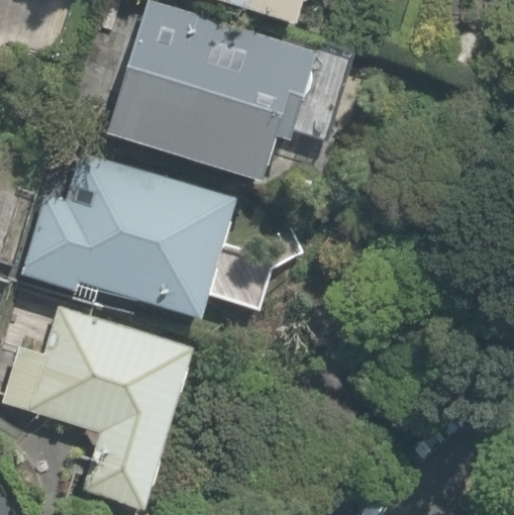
[(145,0),(105,132),(262,180),(275,134),(289,138),(301,98),(305,95),(309,88),(311,82),(311,76),(310,69),(315,52),(147,0),(145,0)]
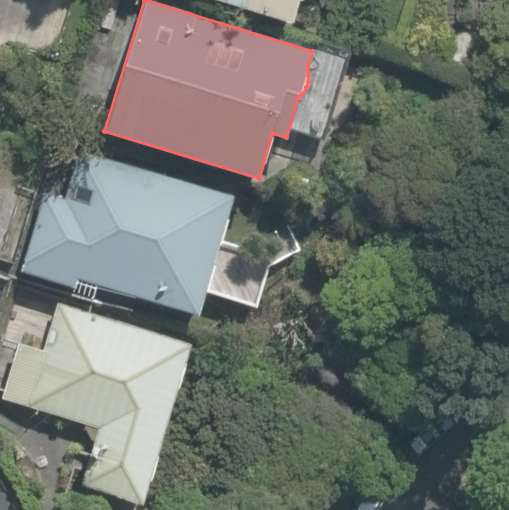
[(219,0),(292,22),(298,0),(219,0)]
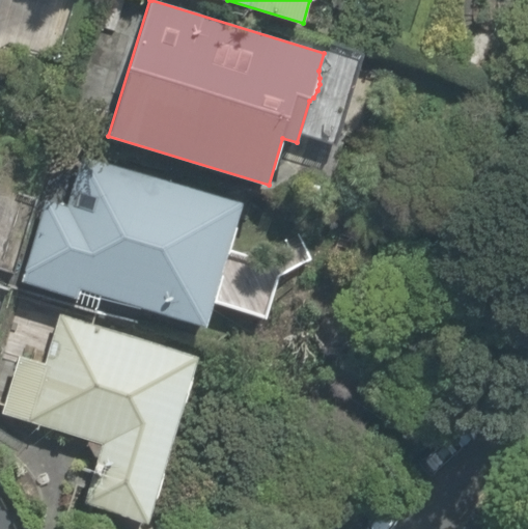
[(83,288),(209,325),(244,204),(82,158),(68,206),(46,200),(22,283),(80,300),(83,288)]
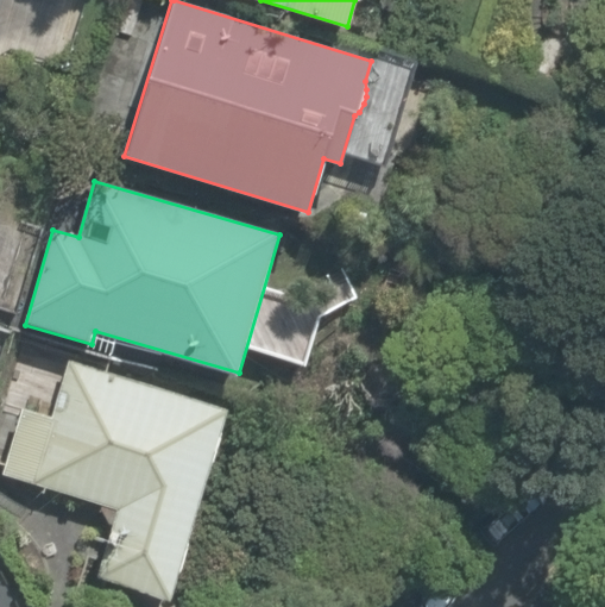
[(99,576),(172,599),(228,410),(69,362),(52,418),(24,410),(4,475),(119,509),(99,576)]
